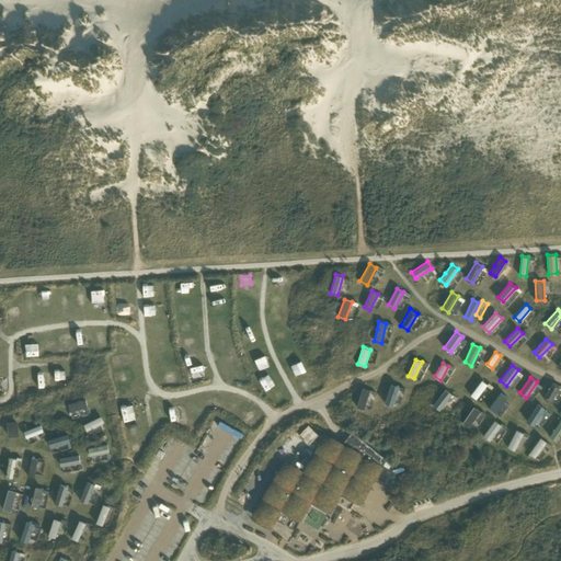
[(488,384),(481,379),(470,395),(476,399),(488,384)]
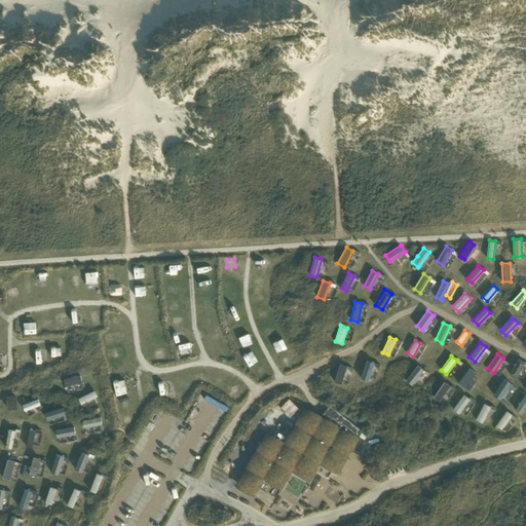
[(516,377),(525,361),(519,357),(510,373),(516,377)]
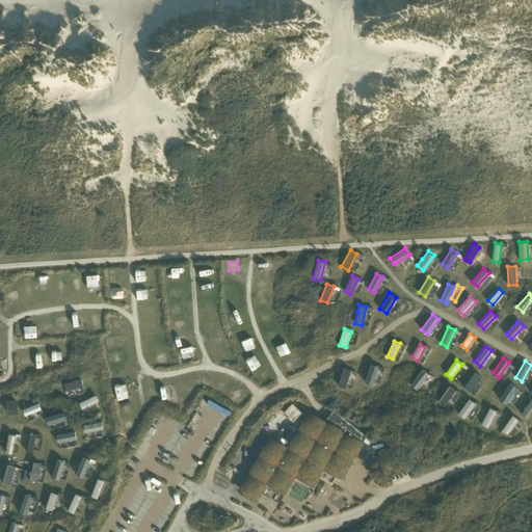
[(372,384),(378,366),(371,363),(365,381),(372,384)]
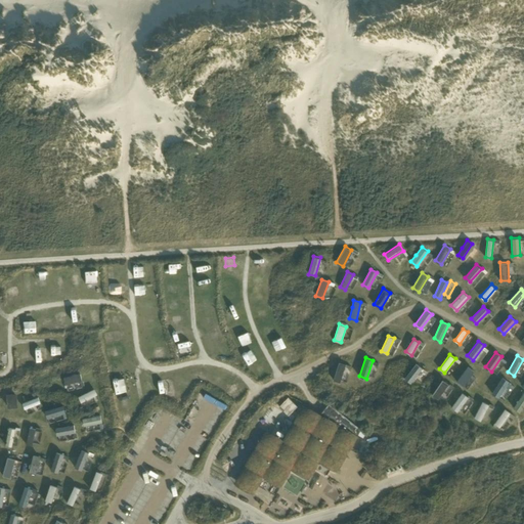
[(345,363),(338,361),(333,380),(340,382),(345,363)]
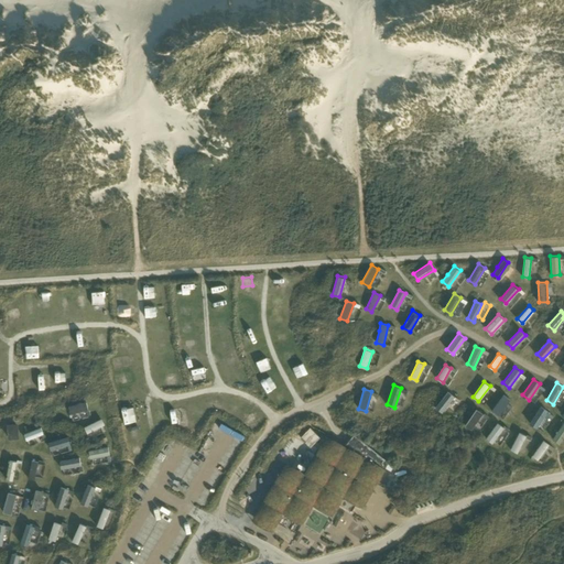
[(454,397),(447,392),(435,407),(442,412),(454,397)]
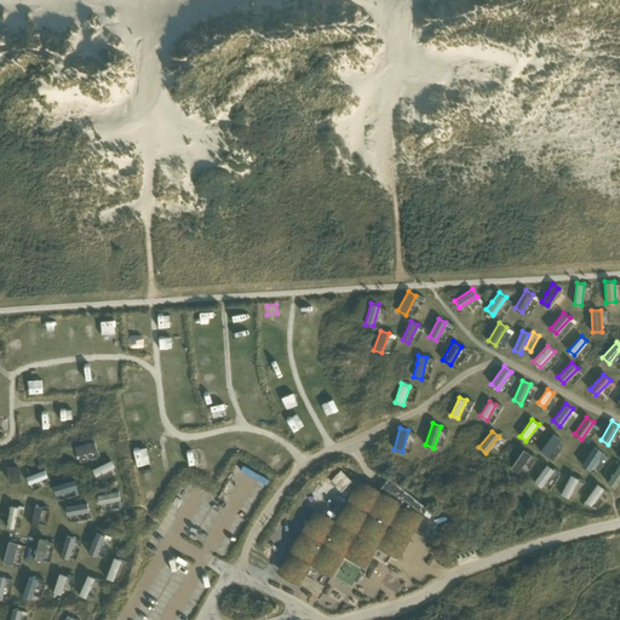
[(547,455),(561,438),(554,432),(540,451),(547,455)]
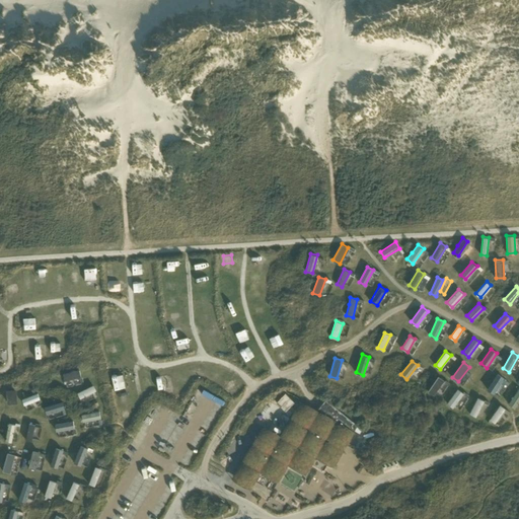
[(81,376),(80,369),(63,373),(65,380),(81,376)]
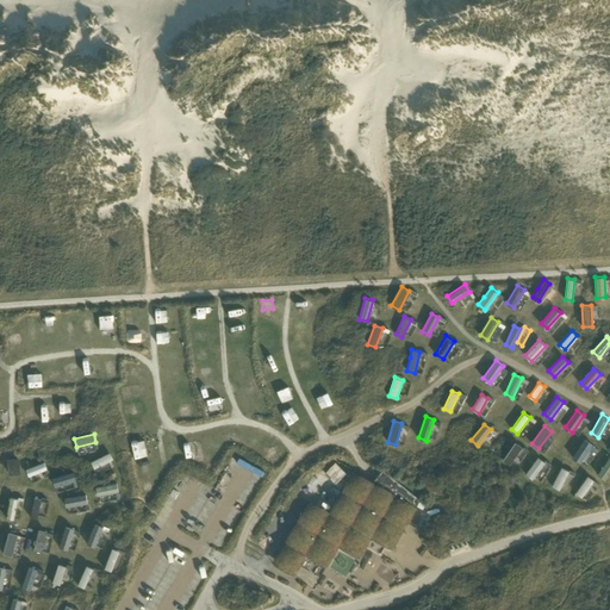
[(592,443),(584,439),(572,456),(580,461),(592,443)]
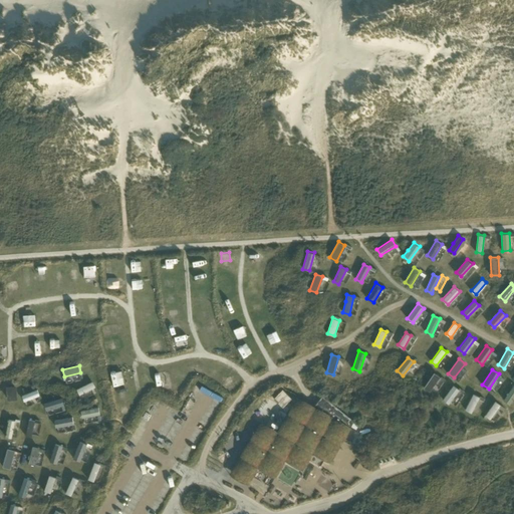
[(430,392),(440,376),(434,372),(424,388),(430,392)]
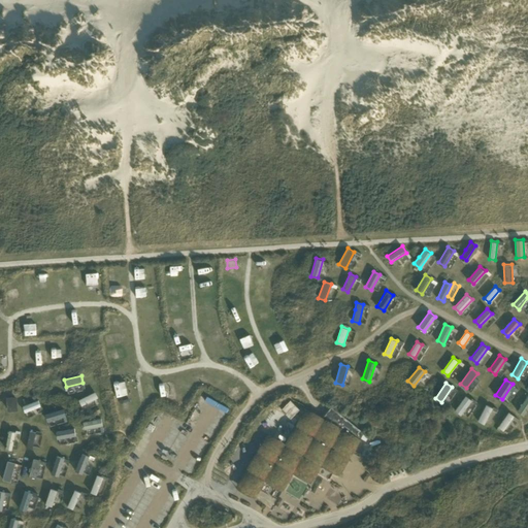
[(98,397),(95,391),(78,400),(81,405),(98,397)]
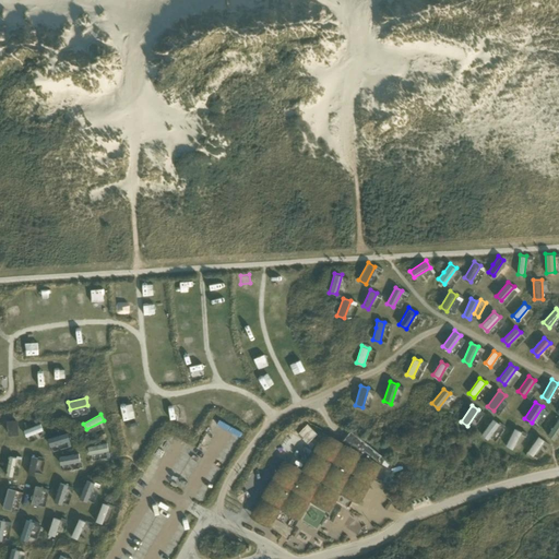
[(558,431),(558,418),(547,435),(555,439),(558,431)]
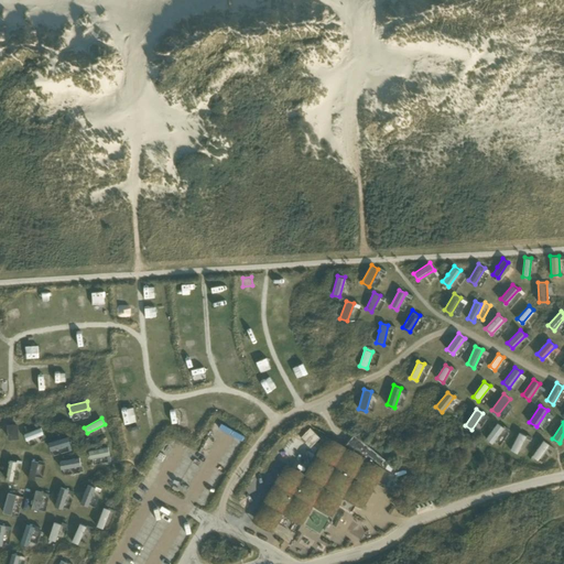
[(503,427),(497,423),(485,438),(491,443),(503,427)]
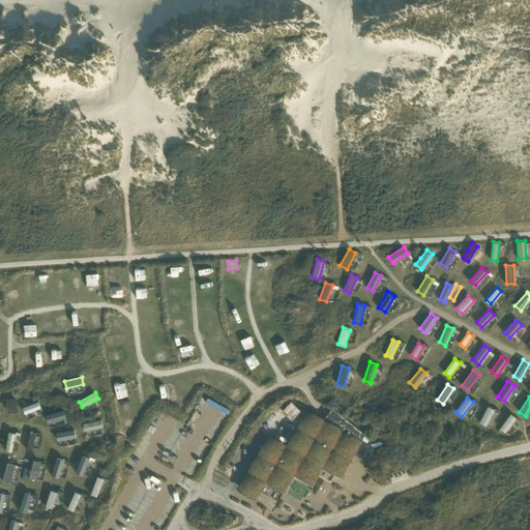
[(7,401),(8,412),(17,412),(16,400),(7,401)]
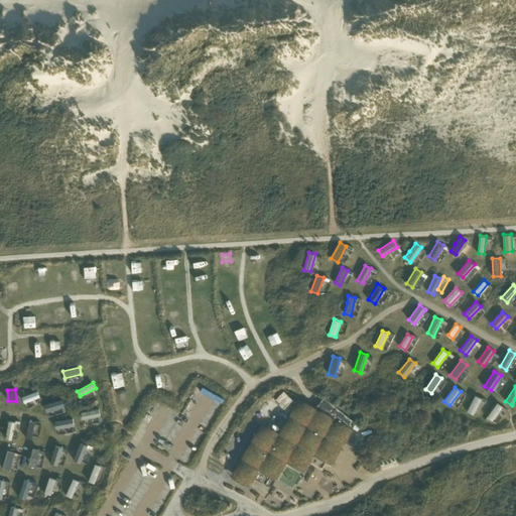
[(40,396),(37,390),(22,396),(24,403),(40,396)]
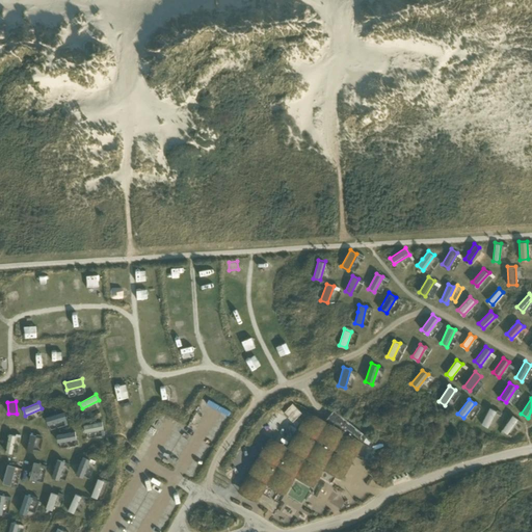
[(488,427),(497,410),(489,407),(481,424),(488,427)]
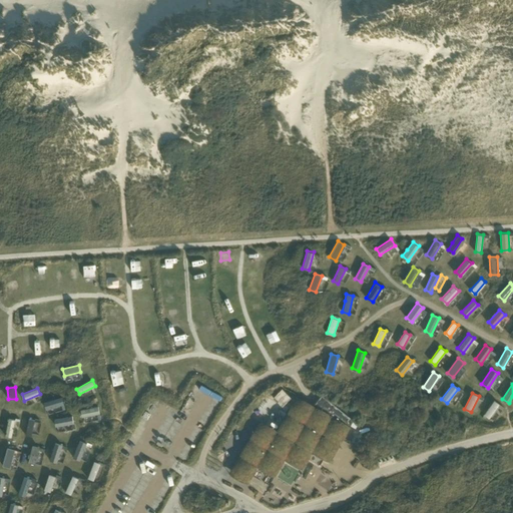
[(64,404),(61,396),(50,399),(43,401),(46,409),(64,404)]
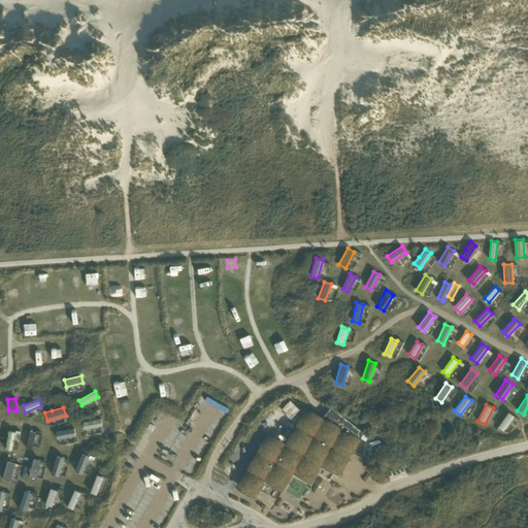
[(338,475),(360,439),(356,438),(360,431),(333,409),(325,420),(305,408),(285,444),(267,434),(241,480),(259,490),(264,481),(283,491),(293,473),(310,484),(321,465),(338,475)]
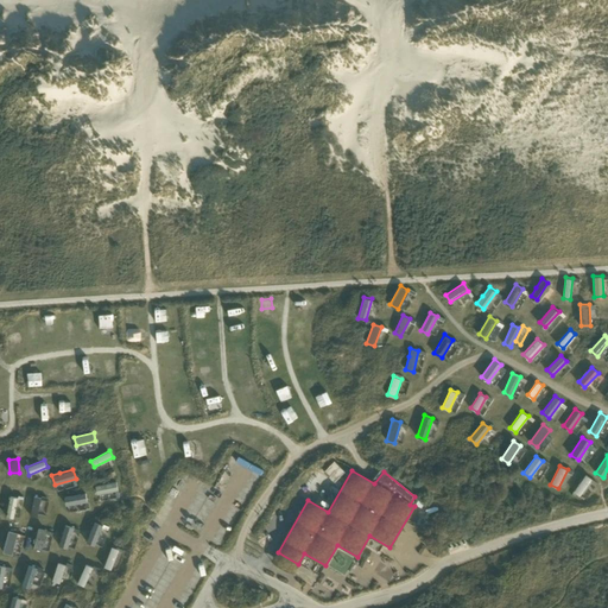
[(580,495),(591,479),(586,474),(574,492),(580,495)]
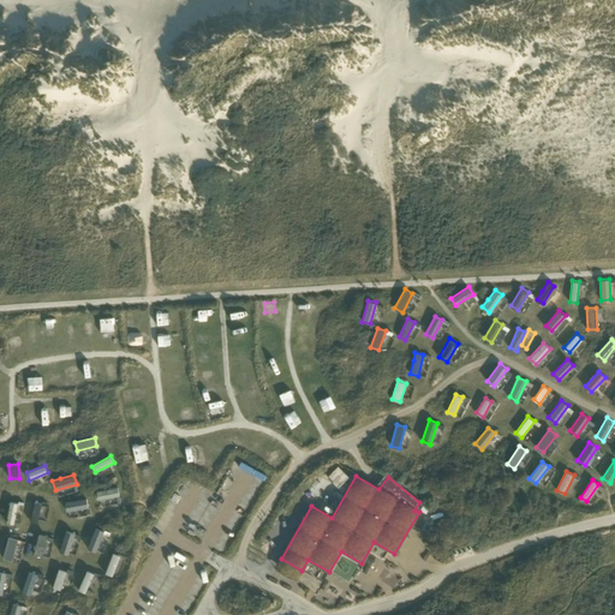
[(119,495),(118,487),(97,490),(99,499),(119,495)]
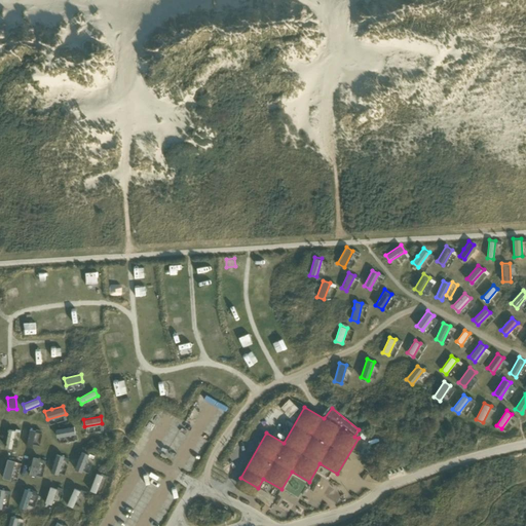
[(76,433),(74,425),(55,429),(58,437),(76,433)]
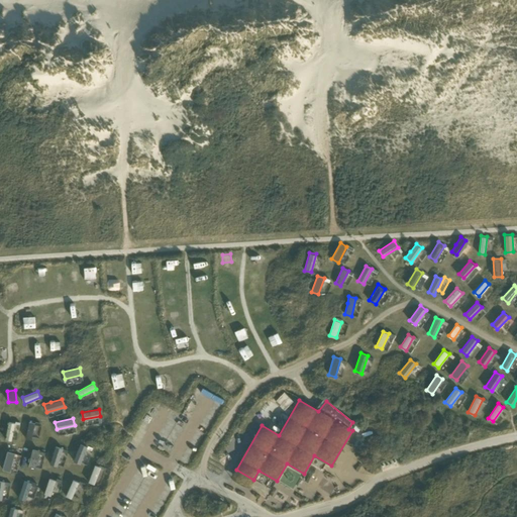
[(11,440),(15,422),(9,421),(5,439),(11,440)]
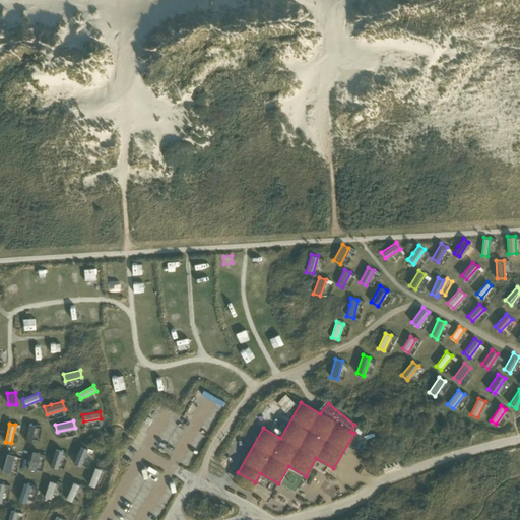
[(31,442),(36,425),(29,424),(26,441),(31,442)]
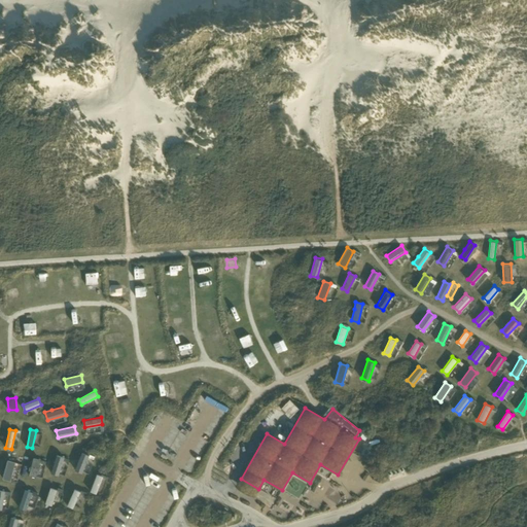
[(82,472),(90,455),(82,452),(75,469),(82,472)]
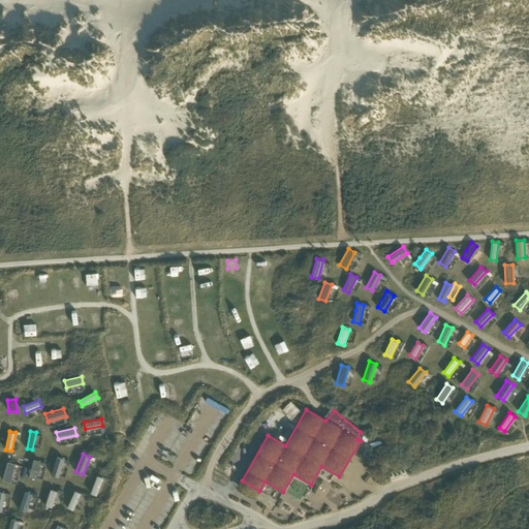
[(59,476),(64,459),(57,456),(52,474),(59,476)]
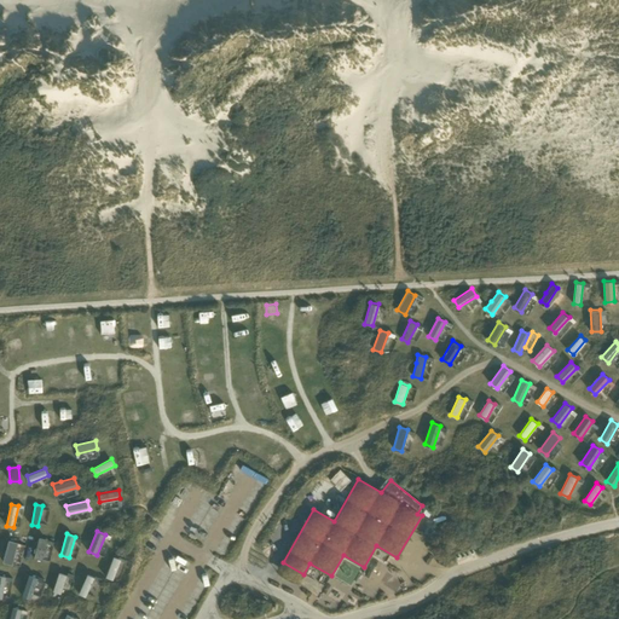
[(42,560),(47,539),(40,537),(35,557),(42,560)]
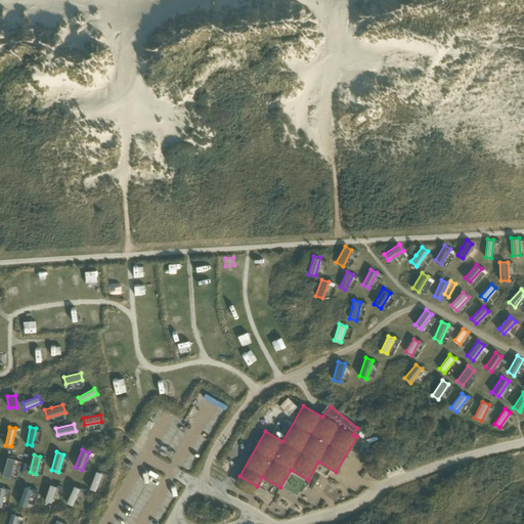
[(10,477),(15,459),(7,456),(2,475),(10,477)]
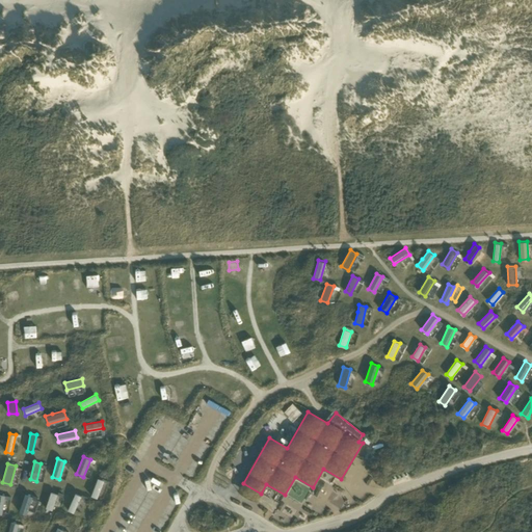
[(98,498),(104,480),(98,478),(91,496),(98,498)]
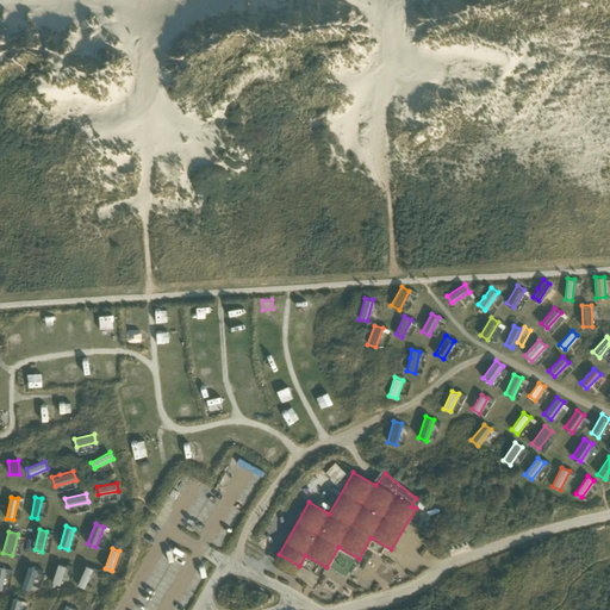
[(60,585),(67,566),(58,564),(53,583),(60,585)]
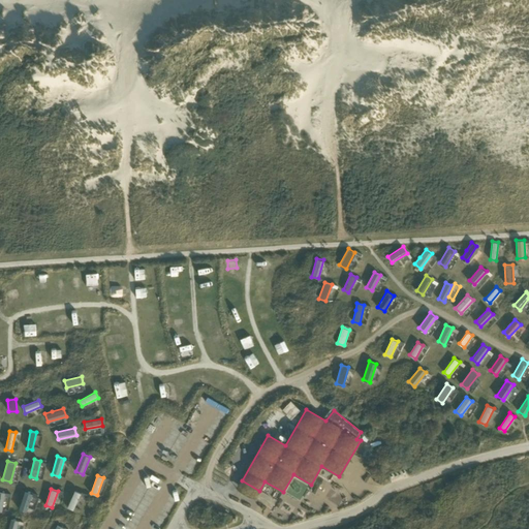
[(27,511),(32,494),(25,491),(19,509),(27,511)]
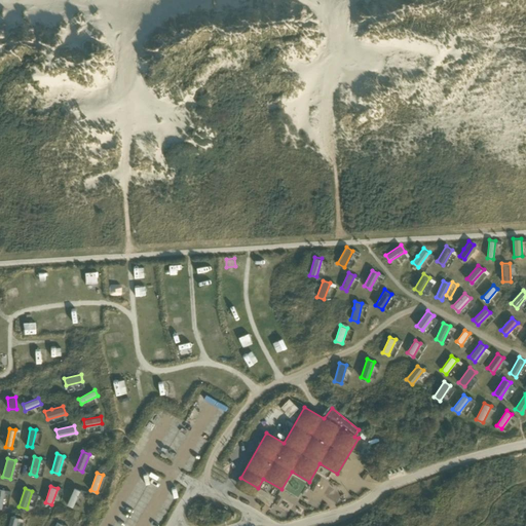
[(73,508),(80,490),(76,488),(75,488),(67,505),(73,508)]
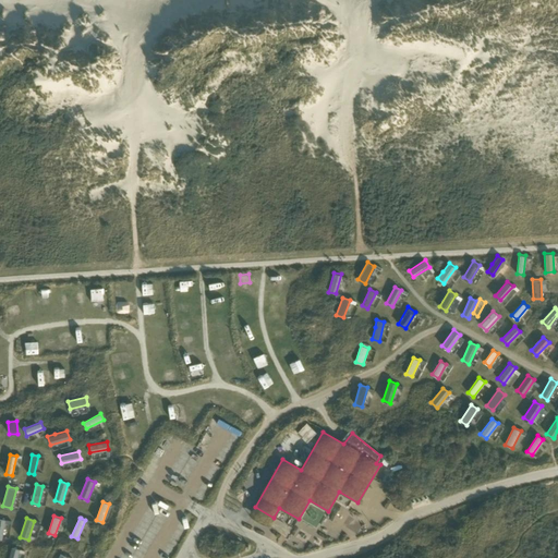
[(16,557),(20,549),(12,547),(8,557),(16,557)]
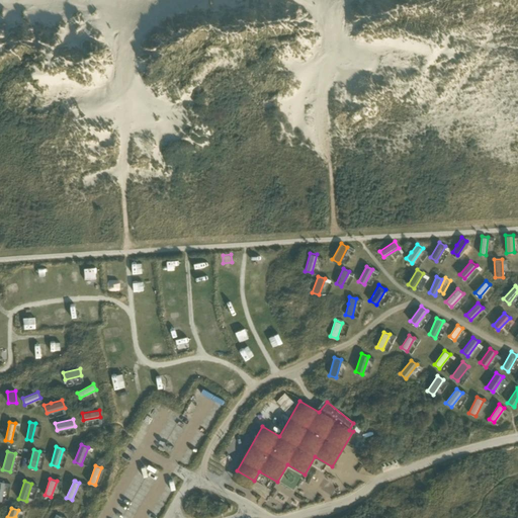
[(20,509),(17,517),(23,517),(25,510),(20,509)]
